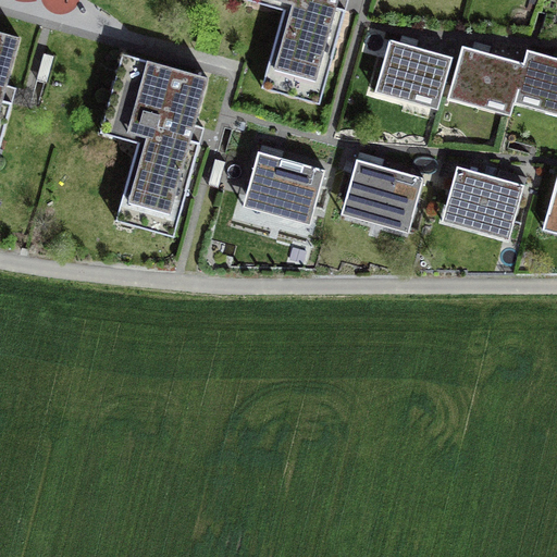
[(285,0),(264,74),(313,87),(321,62),(331,65),(346,11),(336,8),(338,0),(285,0)]
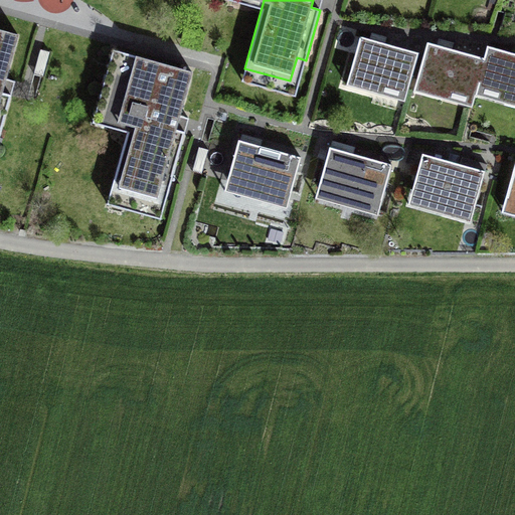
[(0,135),(11,96),(2,93),(6,77),(0,75),(0,64),(2,57),(11,60),(18,35),(0,30),(0,135)]
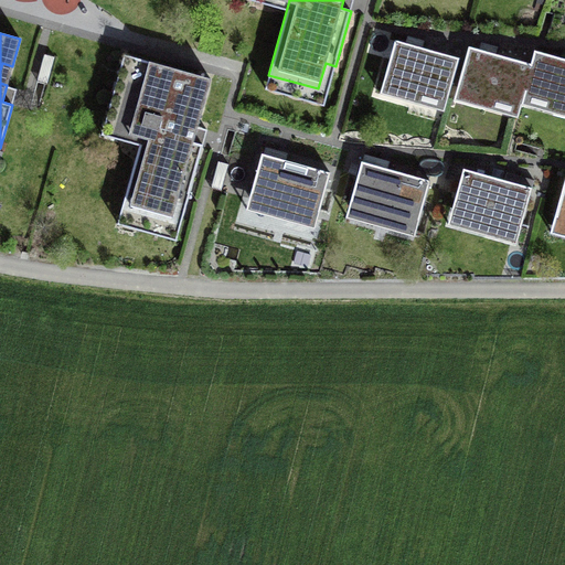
[(415,89),(448,99),(460,60),(396,40),(381,94),(412,103),(415,89)]
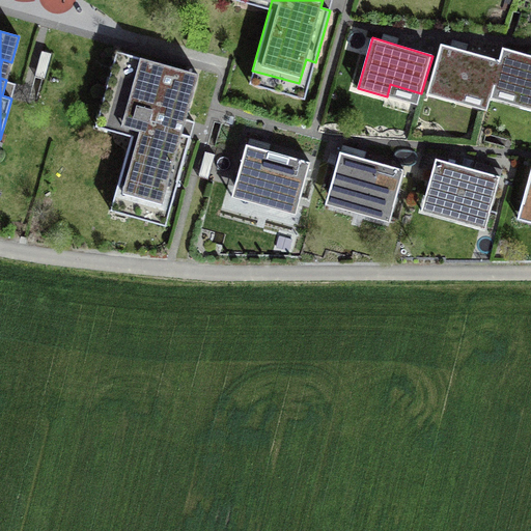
[(493,86),(500,61),(441,45),(430,82),(490,99),(493,86)]
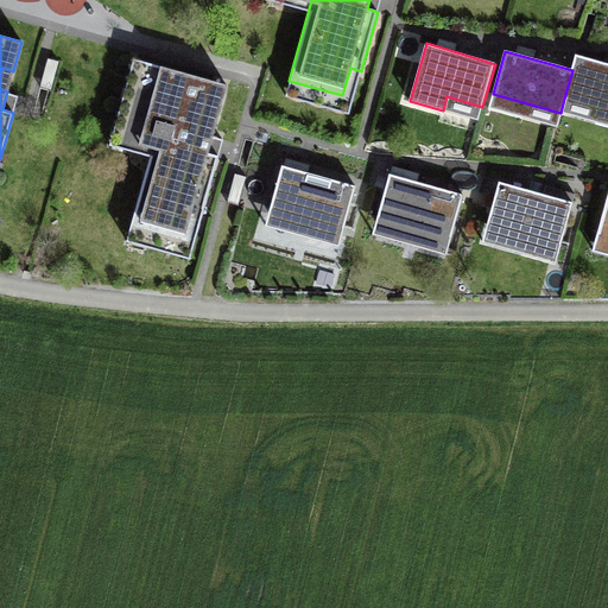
[(572,70),(564,99),(607,109),(607,64),(576,56),(572,70)]
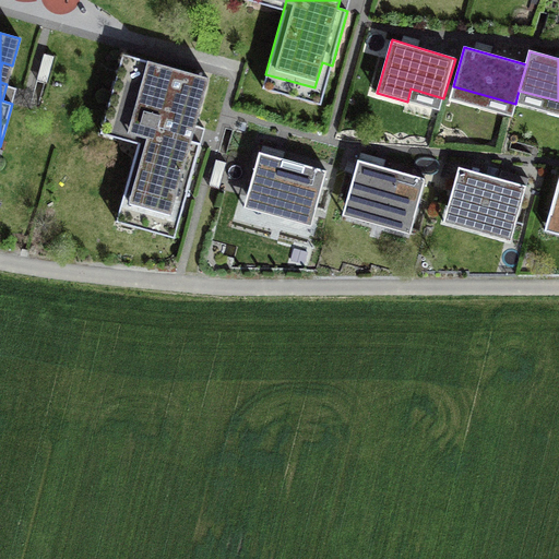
[(120,207),(168,221),(176,195),(185,198),(200,143),(191,140),(195,125),(186,122),(191,103),(202,106),(209,79),(122,55),(121,60),(131,63),(115,121),(142,129),(120,207)]
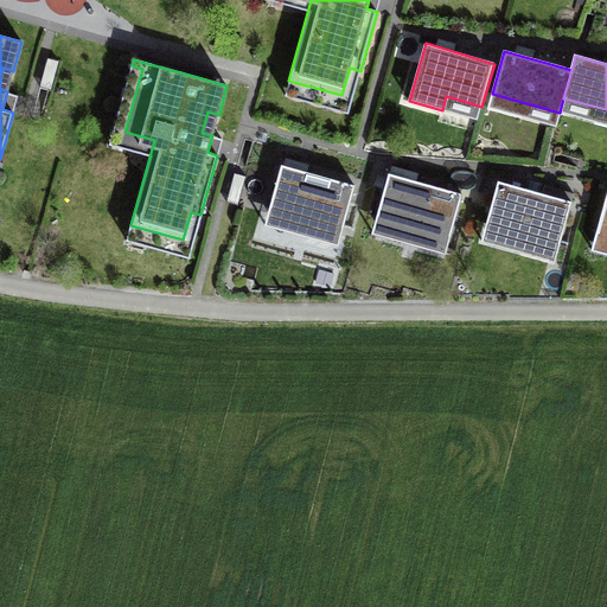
[(307,237),(339,246),(356,186),(281,166),(268,215),(311,227),(307,237)]
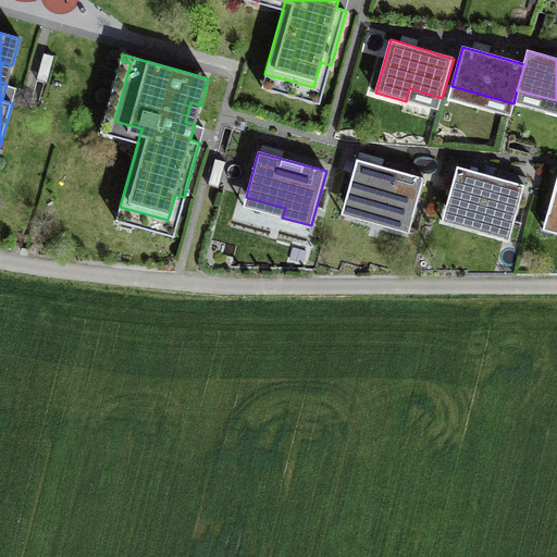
[(381,225),(408,233),(423,178),(357,160),(344,205),(384,215),(381,225)]
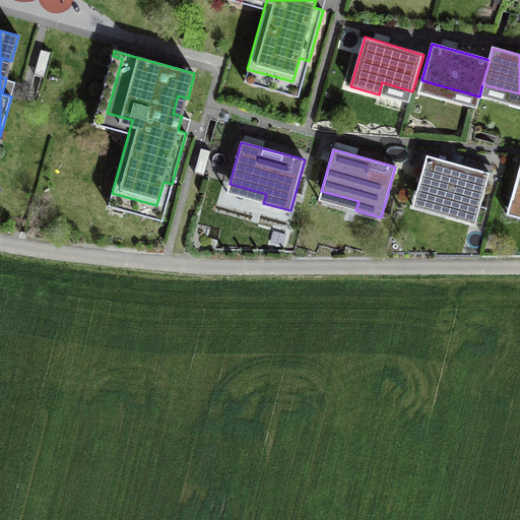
[(446,216),(475,224),(490,173),(427,155),(416,192),(450,201),(446,216)]
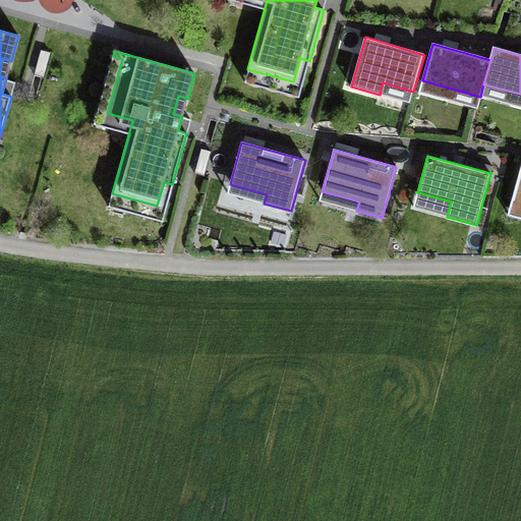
[(520,169),(512,200),(520,203),(520,169)]
